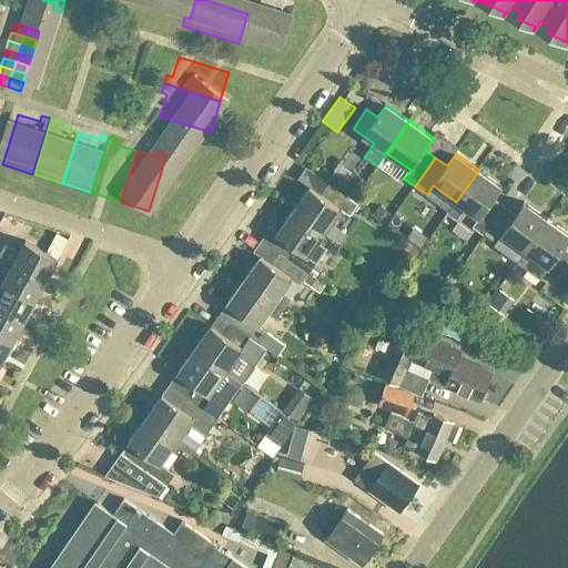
[(166,154),(149,211),(180,220),(195,170),(174,162),(175,156),(166,154)]
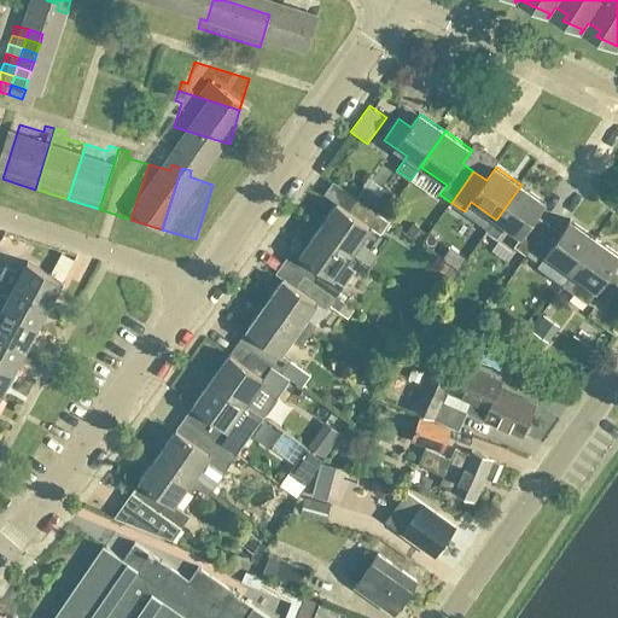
[(526,256),(549,225),(537,216),(547,203),(522,185),(496,220),(487,233),(497,240),(507,228),(522,238),(516,248),(526,256)]
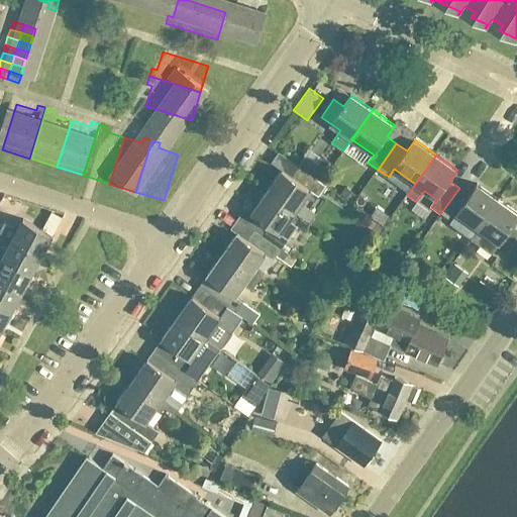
[(298,166),(319,181),(326,172),(305,157),(298,166)]
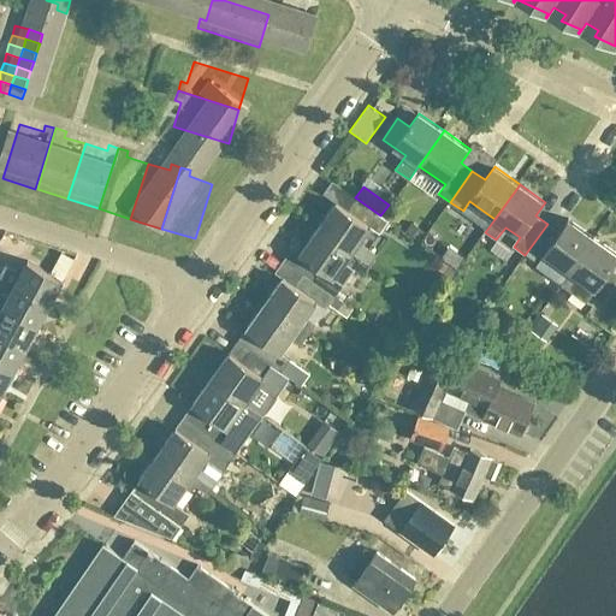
[(318,229),(353,254),(354,253),(371,266),(378,256),(360,243),(372,227),(380,235),(389,223),(359,201),(350,213),(337,203),(318,229)]
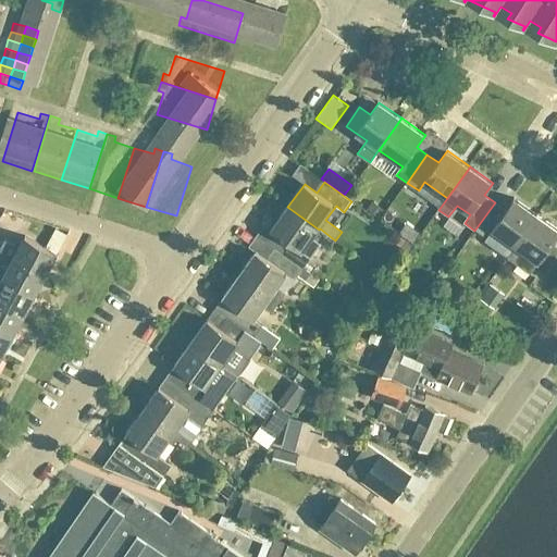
[(492,230),(505,239),(497,250),(507,257),(537,214),(515,198),(506,210),(495,202),(474,231),(486,238),(492,230)]
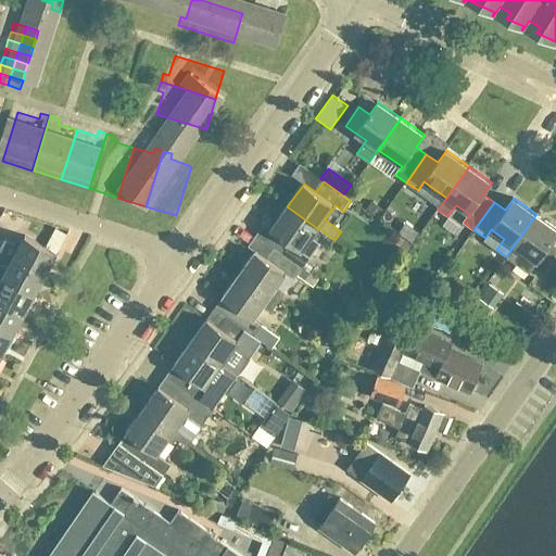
[(335,240),(319,228),(318,229),(287,206),(272,229),(283,238),(276,249),(302,268),(311,257),(303,252),(313,238),(328,250),(335,240)]
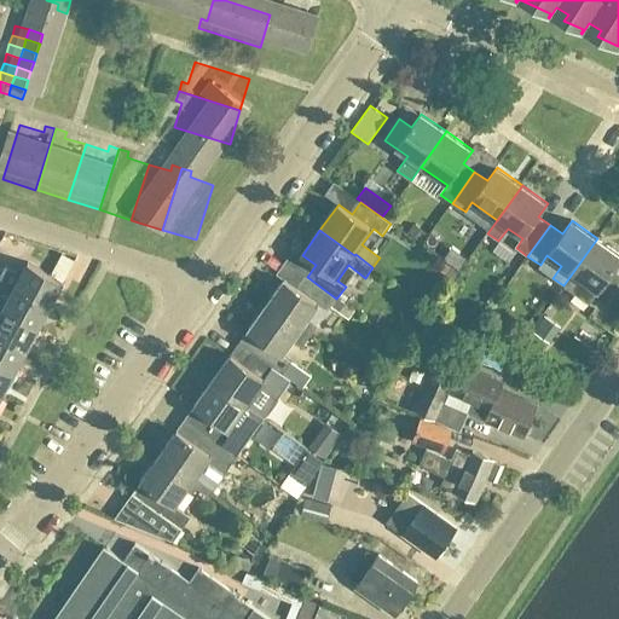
[(618,253),(597,238),(563,285),(589,304),(593,299),(605,307),(618,287),(618,275),(613,271),(618,262),(618,253)]
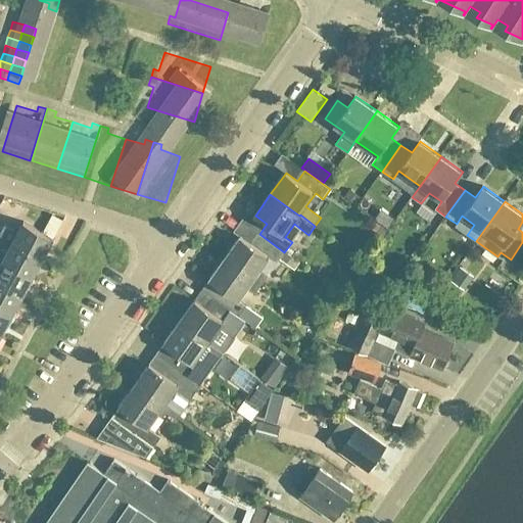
[(12,242),(43,258),(54,238),(24,222),(17,232),(5,225),(0,233),(0,234),(12,242)]
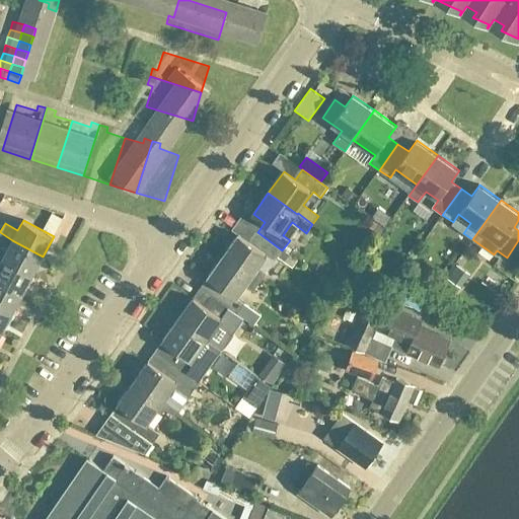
[(297,261),(282,250),(257,232),(250,242),(238,234),(223,255),(260,282),(265,274),(258,269),(268,255),(276,261),(277,257),(292,268),(297,261)]
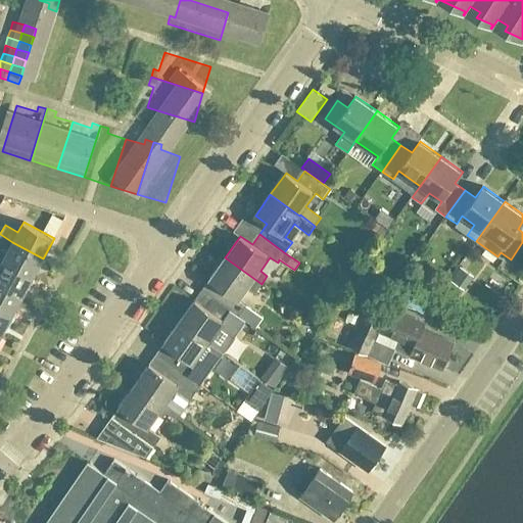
[(33,278),(43,258),(12,242),(7,252),(2,249),(0,252),(0,258),(2,260),(2,262),(33,278)]
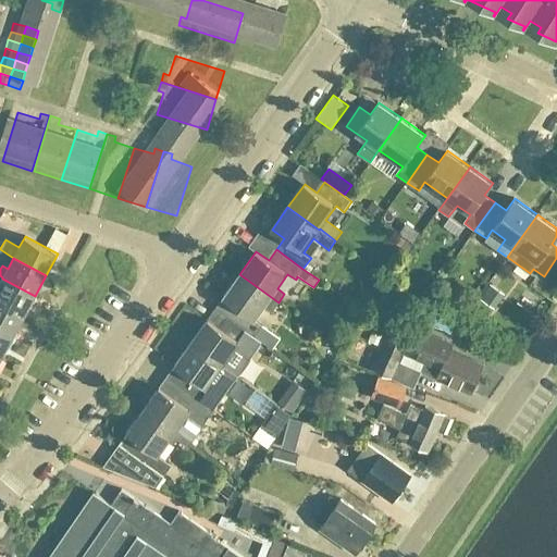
[(235,307),(227,318),(255,337),(262,325),(255,320),(263,308),(271,312),(279,302),(239,274),(223,298),(235,307)]
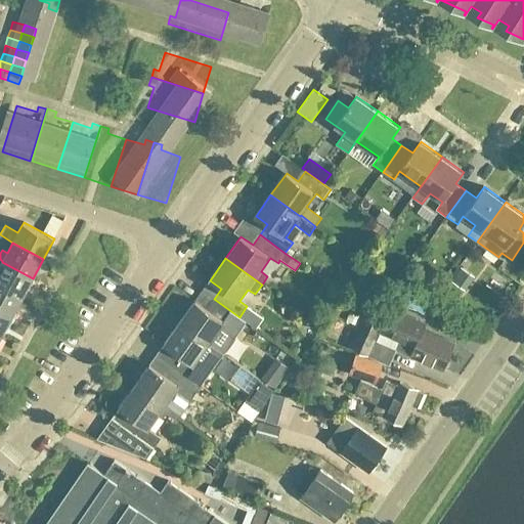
[(0,286),(23,298),(33,278),(2,262),(0,265),(0,286)]
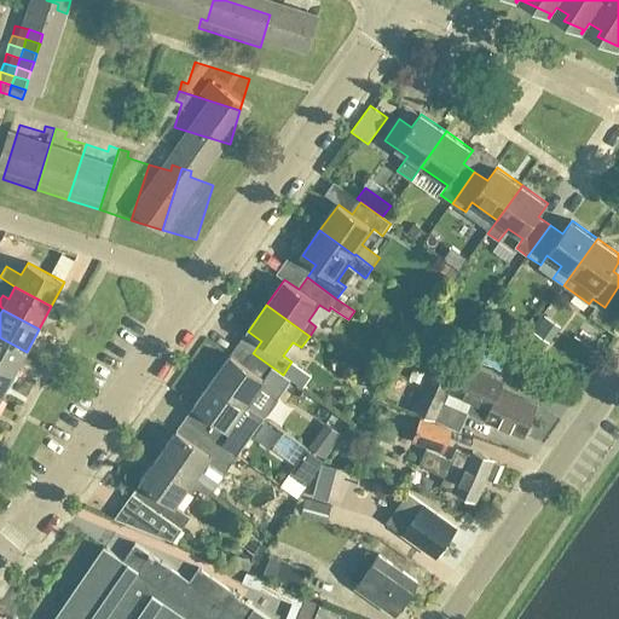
[(0,366),(13,375),(27,352),(0,337),(0,366)]
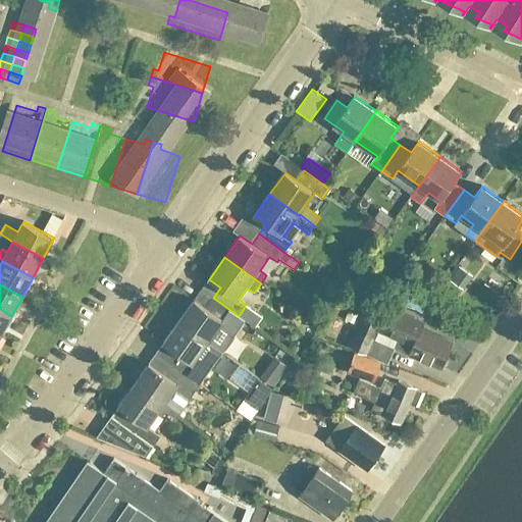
[(244,320),(239,316),(213,298),(206,308),(195,300),(178,322),(208,343),(217,349),(221,352),(244,320)]
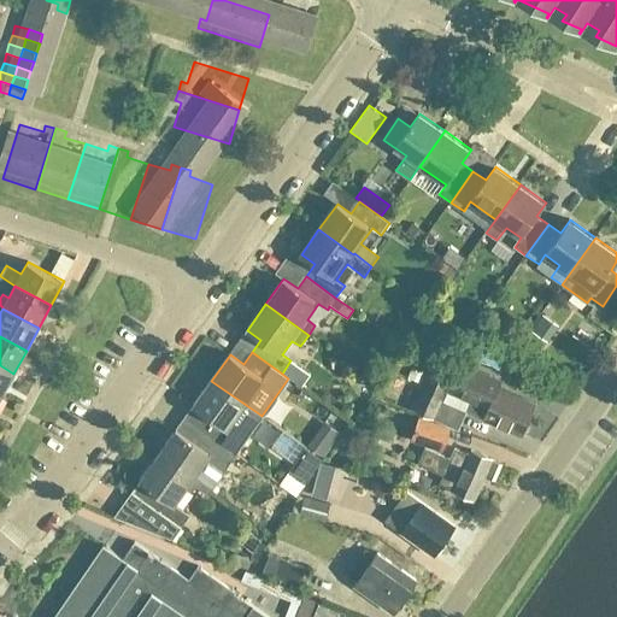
[(435,421),(447,393),(469,401),(465,411),(522,435),(535,406),(497,389),(500,382),(459,365),(453,363),(444,382),(427,375),(412,410),(435,421)]
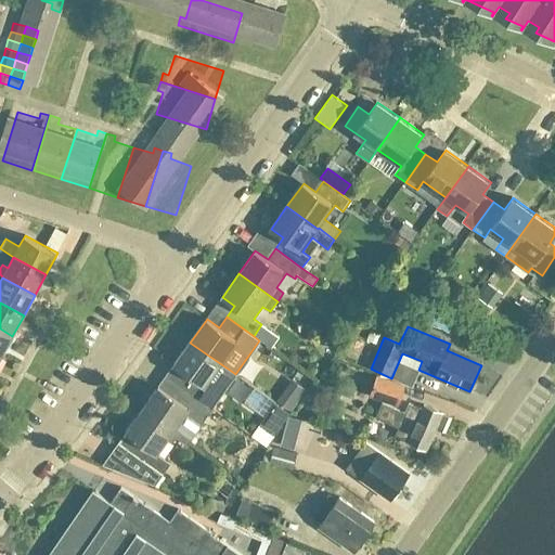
[(456,327),(454,335),(475,343),(477,334),(456,327)]
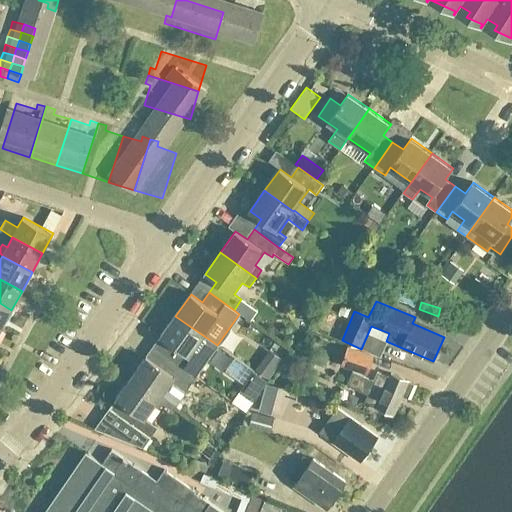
[(0,328),(1,329),(11,310),(0,303),(0,328)]
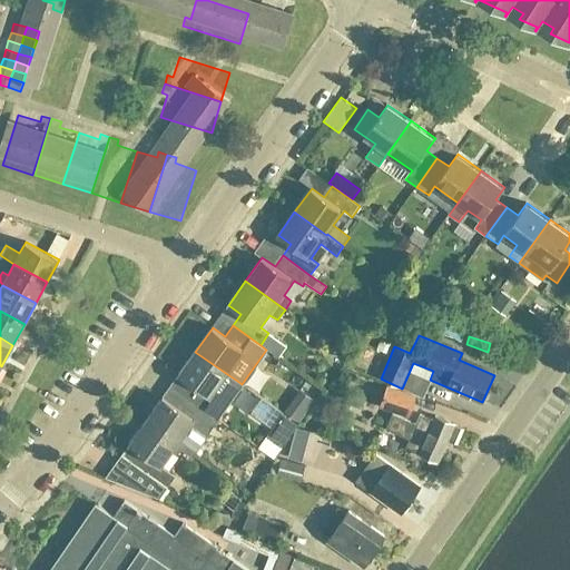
[(192,383),(184,394),(217,419),(242,384),(237,381),(227,374),(195,352),(179,375),(192,383)]
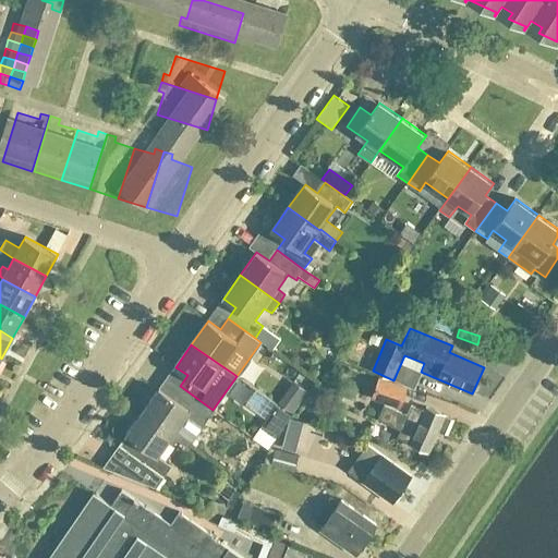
[(371,398),(400,409),(408,388),(378,377),(371,398)]
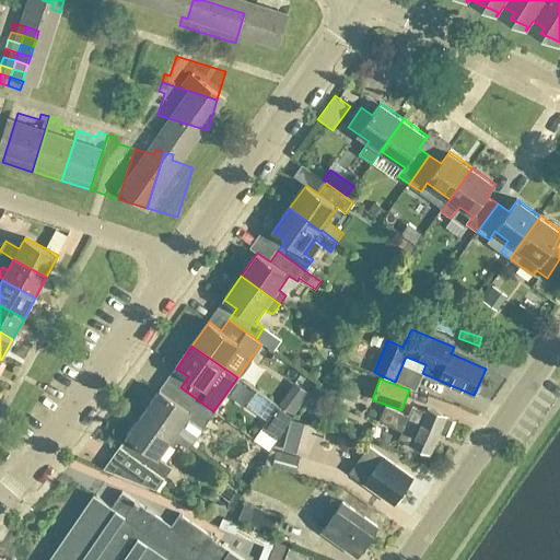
[(202,429),(213,411),(181,387),(173,398),(160,389),(143,413),(175,435),(187,418),(202,429)]
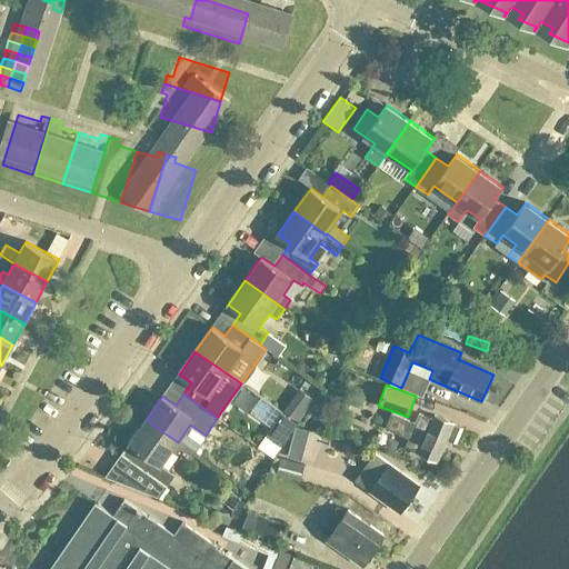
[(453,442),(460,427),(436,417),(435,419),(419,413),(415,423),(391,413),(385,429),(408,439),(405,446),(438,460),(447,440),(453,442)]
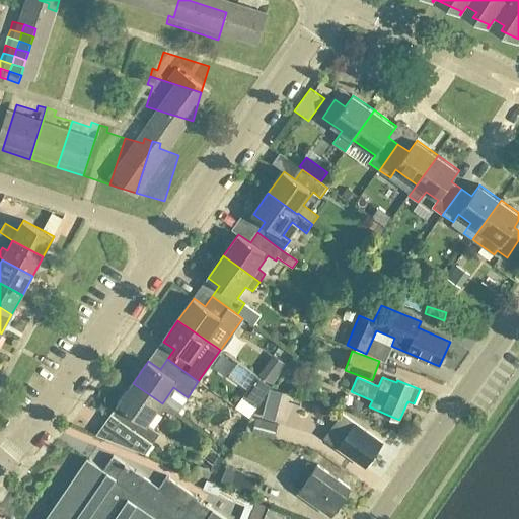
[(147,426),(162,403),(133,383),(118,404),(120,405),(98,436),(145,454),(159,434),(147,426)]
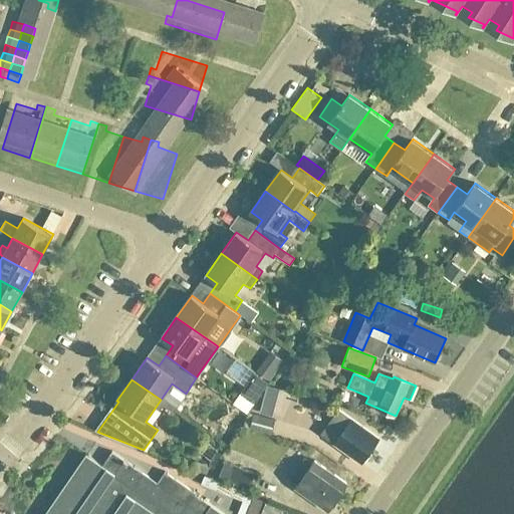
[(320,434),(327,440),(362,464),(379,440),(337,410),(320,434)]
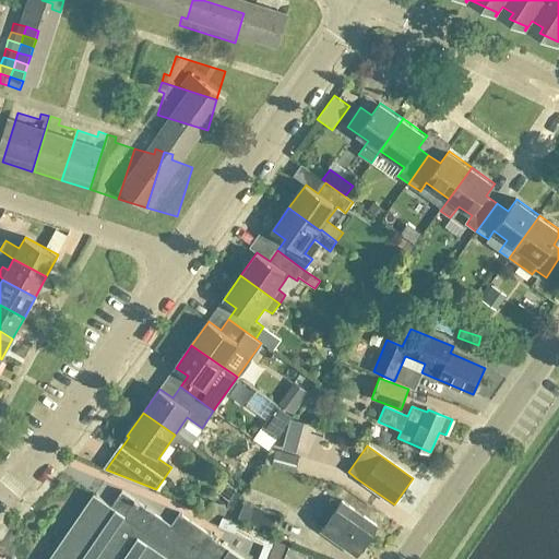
[(294,473),(298,458),(275,451),(271,466),(294,473)]
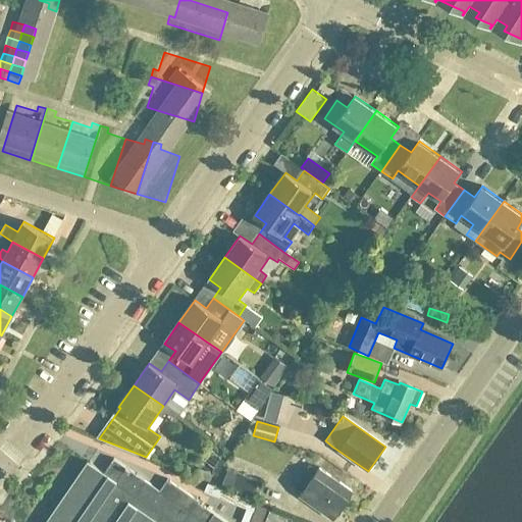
[(230,521),(198,500),(198,499),(167,478),(160,489),(113,458),(103,472),(87,461),(45,521),(156,521),(157,521),(230,521)]
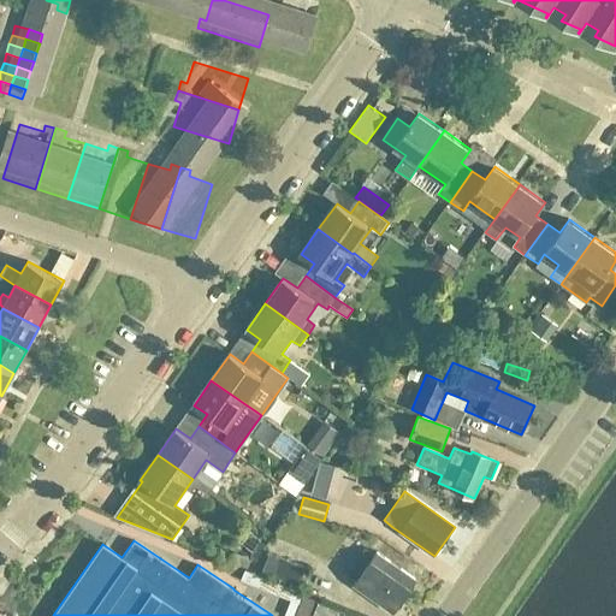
[(262,573),(297,586),(306,568),(270,554),(262,573)]
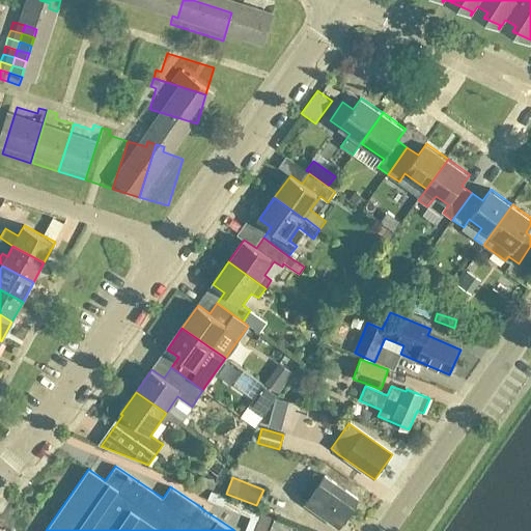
[(340,529),(360,501),(325,477),(305,505),(340,529)]
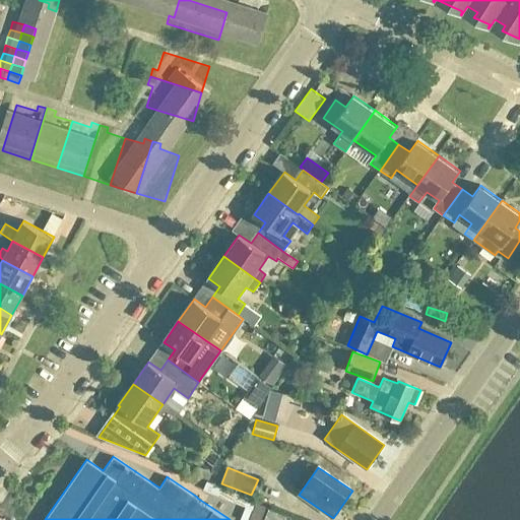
[(218,486),(215,495),(246,507),(255,510),(258,502),(218,486)]
